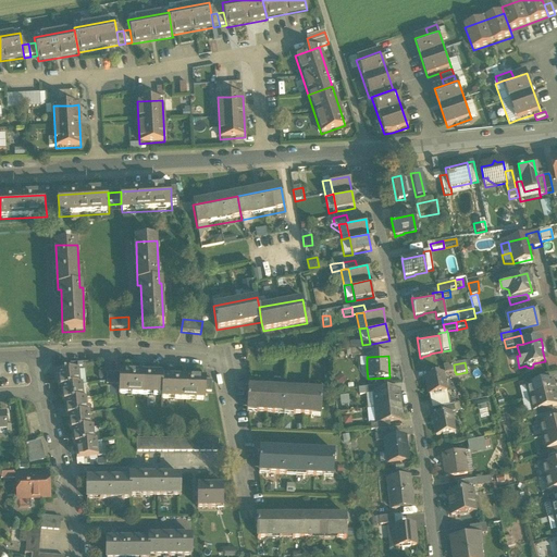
[(443,367),(444,374),(455,372),(454,364),(443,367)]
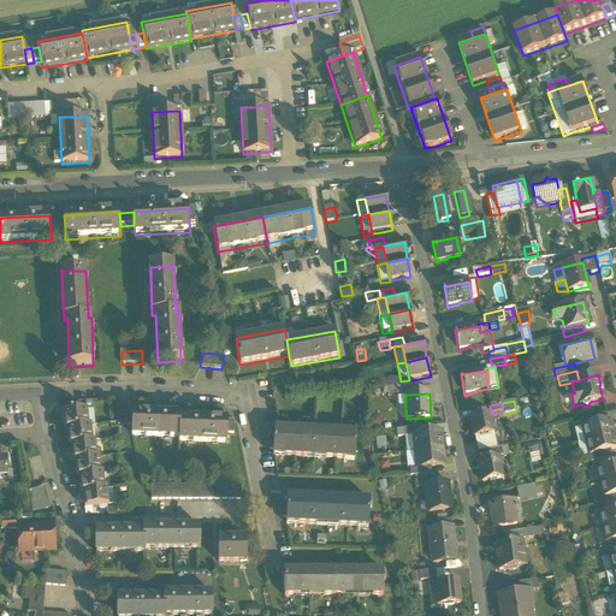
[(84,493),(86,509),(108,507),(107,490),(105,490),(104,474),(101,475),(100,458),(96,458),(95,443),(93,443),(92,426),(89,427),(88,412),(65,414),(66,431),(69,430),(70,446),(72,445),(73,462),(77,461),(78,478),(81,477),(82,493),(84,493)]
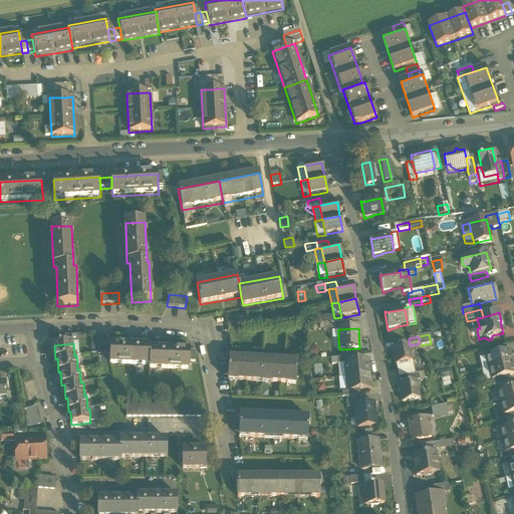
[(98,355),(110,356),(110,345),(98,344),(98,355)]
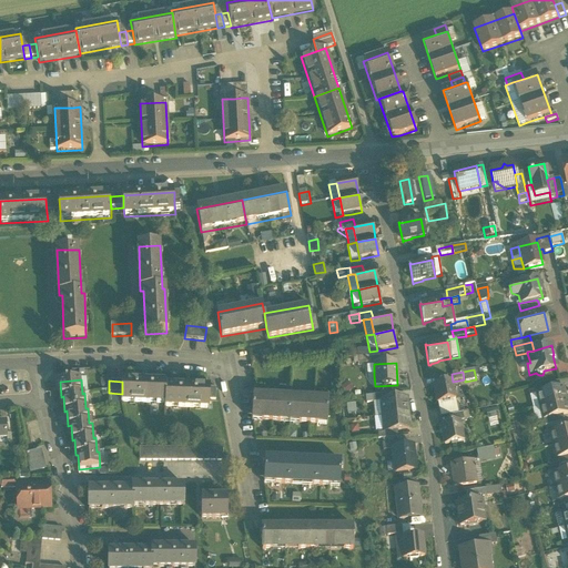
[(164,408),(210,409),(210,401),(210,388),(166,387),(166,383),(122,382),(122,394),(122,403),(165,404),(164,408)]
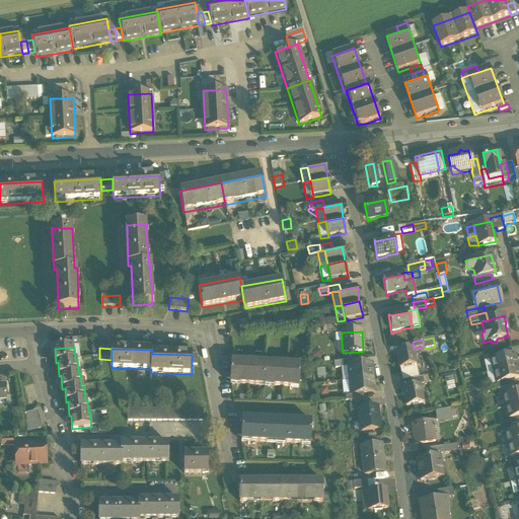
[(395,352),(399,369),(416,366),(412,349),(395,352)]
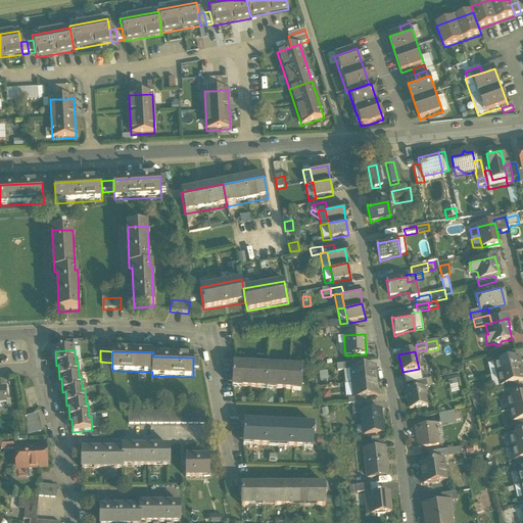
[(498,362),(516,358),(514,351),(496,357),(498,362)]
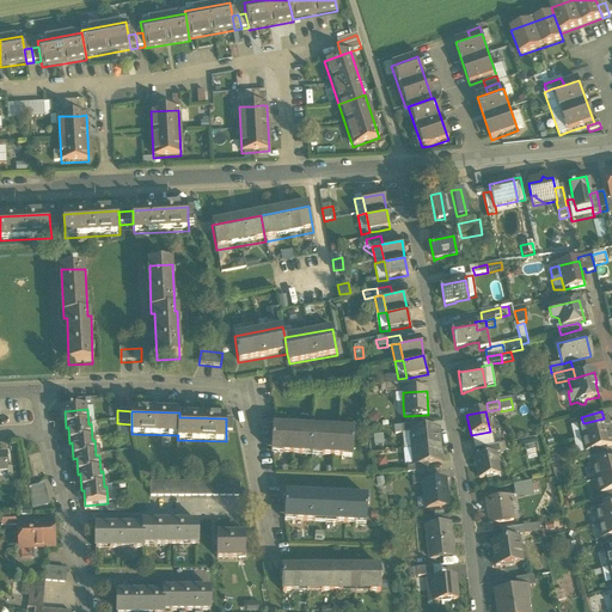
[(374,412),(366,420),(372,427),(380,420),(374,412)]
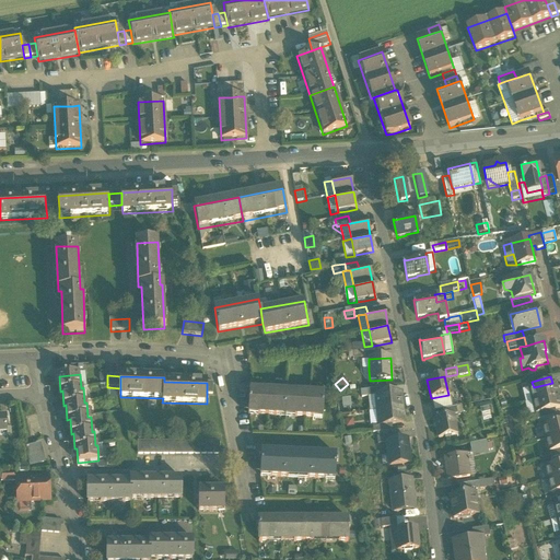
[(528,388),(532,401),(558,396),(555,383),(552,383),(534,387),(528,388)]
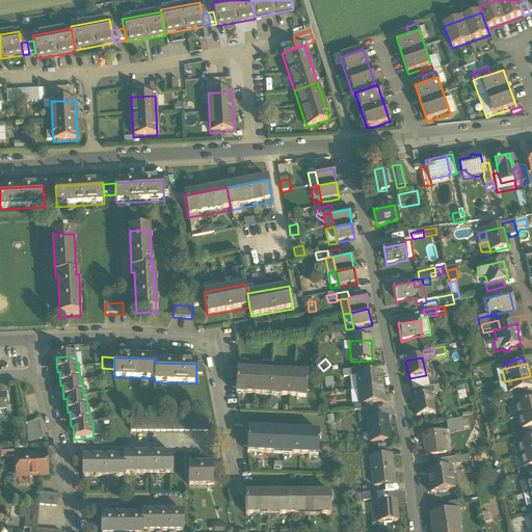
[(350,371),(350,377),(356,377),(356,376),(369,375),(368,369),(350,371)]
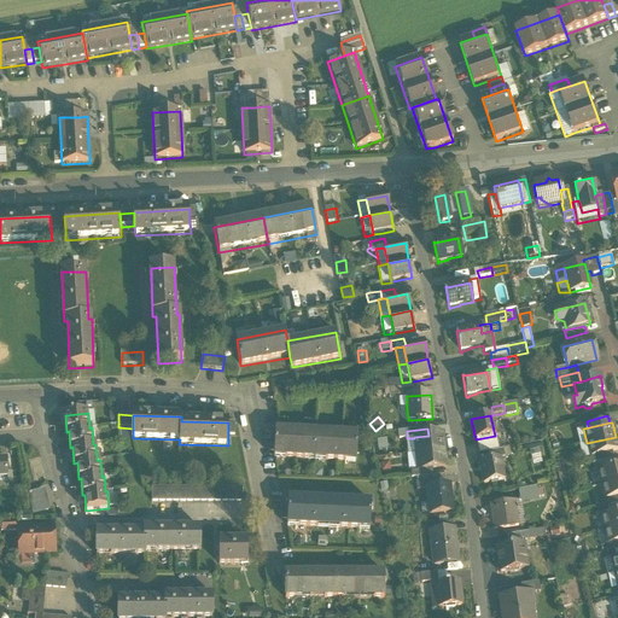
[(576,431),(579,445),(587,443),(583,429),(576,431)]
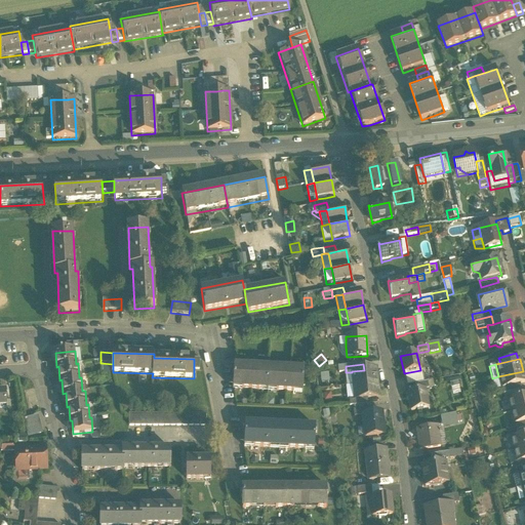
[(233,389),(303,393),(304,369),(234,365),(233,389)]
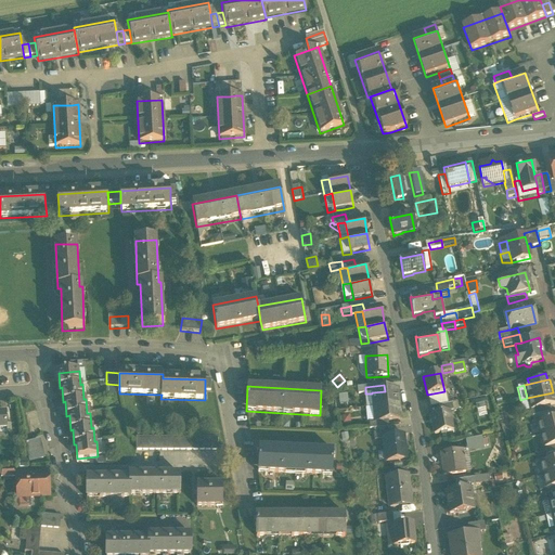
[(372,394),(374,408),(399,405),(397,390),(385,391),(372,392),(372,394)]
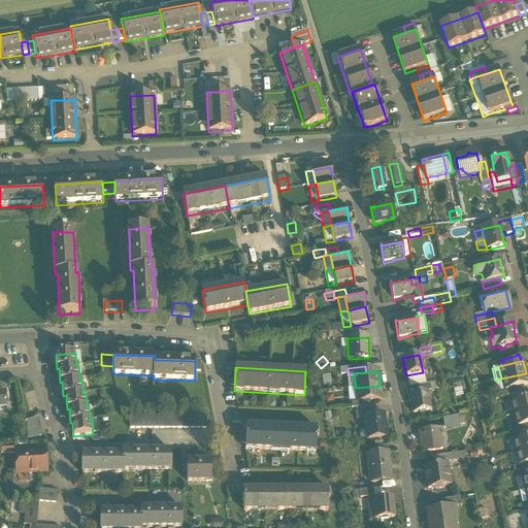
[(423,372),(406,375),(408,389),(417,387),(426,385),(423,372)]
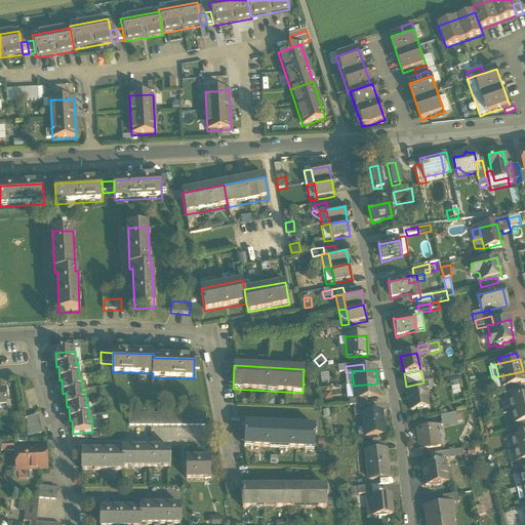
[(524,382),(524,379),(523,371),(498,376),(501,389),(520,385),(524,382)]
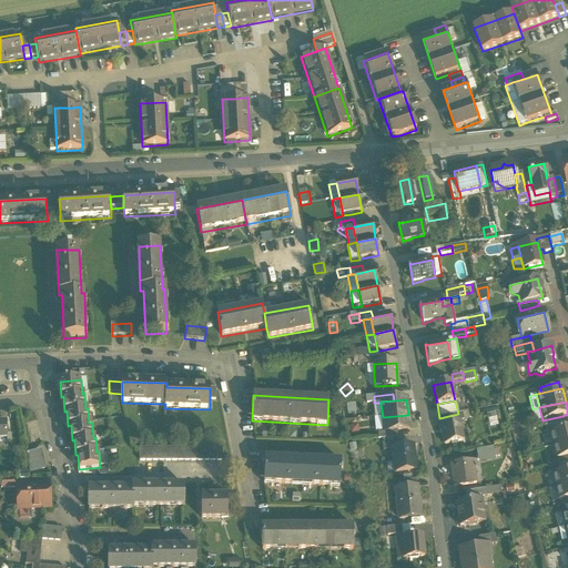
[(381,403),(374,403),(373,404),(375,418),(383,417),(381,403)]
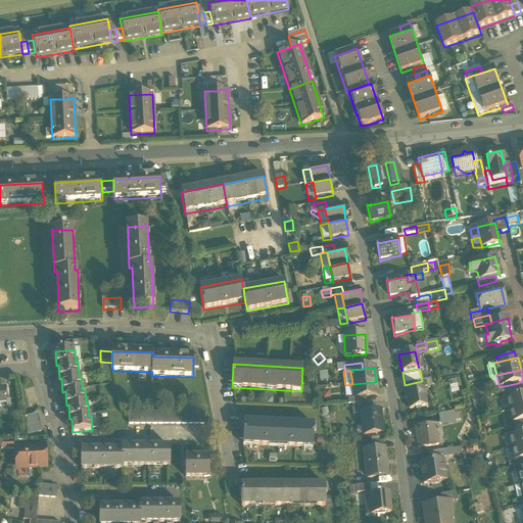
[(493,389),(500,387),(496,375),(490,377),(493,389)]
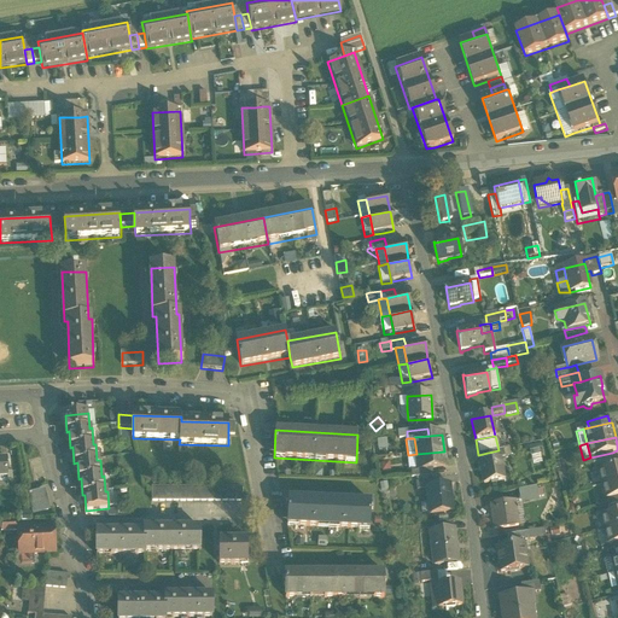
[(530,450),(532,464),(541,462),(540,449),(530,450)]
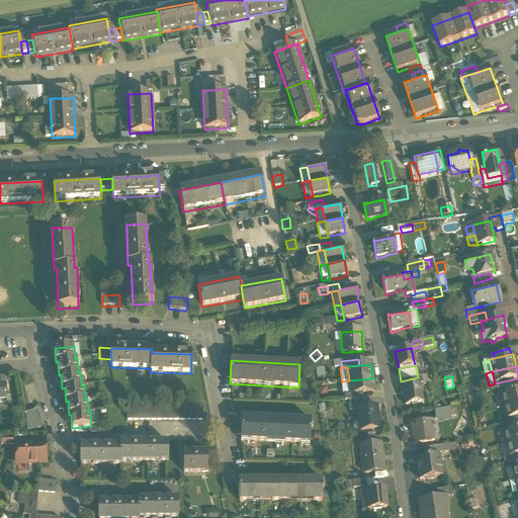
[(409,379),(411,386),(418,384),(418,385),(422,384),(421,377),(418,377),(409,379)]
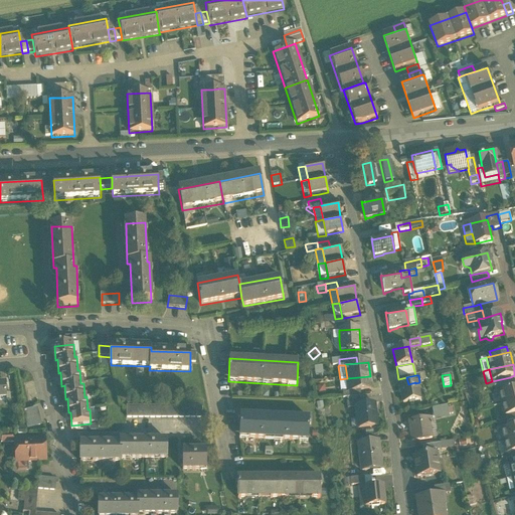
[(371,390),(370,376),(347,378),(348,391),(348,392),(360,391),(371,390)]
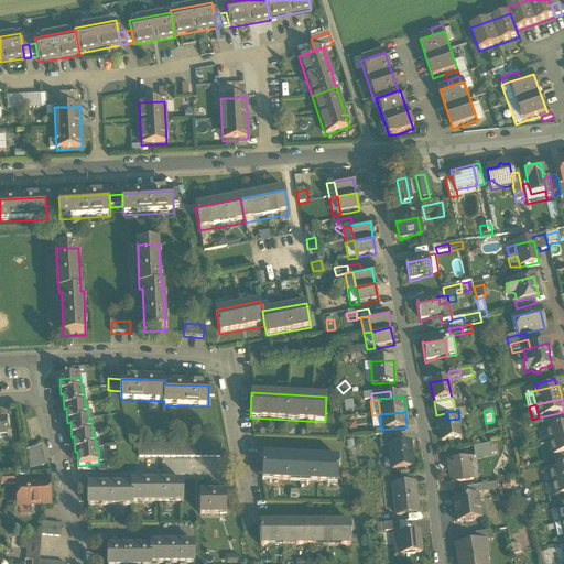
[(559,413),(539,418),(541,424),(559,420),(560,420),(559,413)]
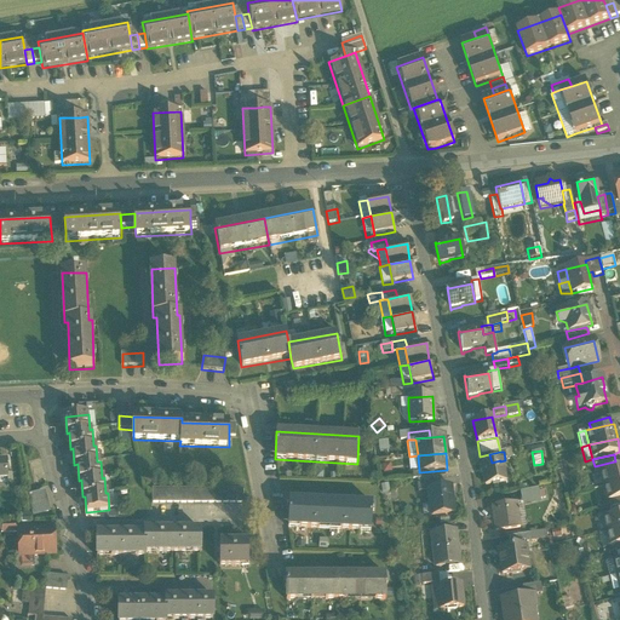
[(418,455),(409,457),(408,457),(409,472),(412,472),(419,471),(418,455)]
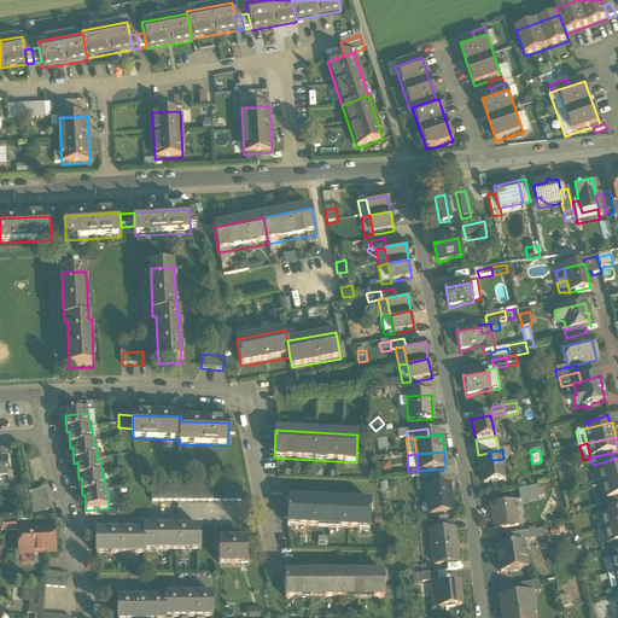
[(478,464),(483,485),(503,482),(499,460),(499,459),(490,461),(478,464)]
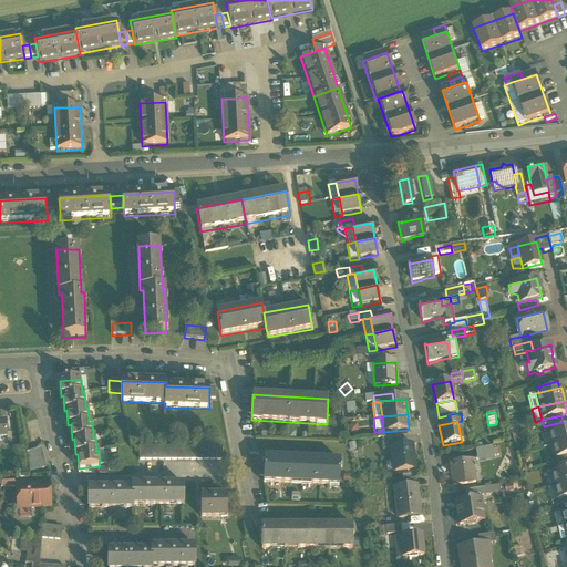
[(562,422),(544,426),(545,433),(548,433),(564,429),(562,422)]
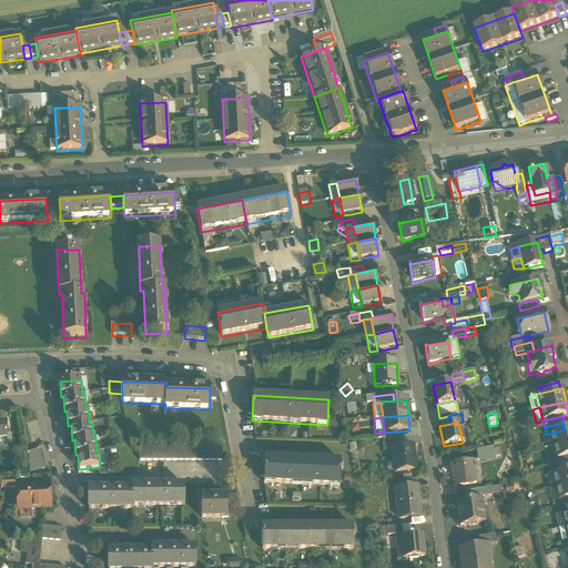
[(549,434),(553,447),(567,443),(567,428),(565,429),(549,434)]
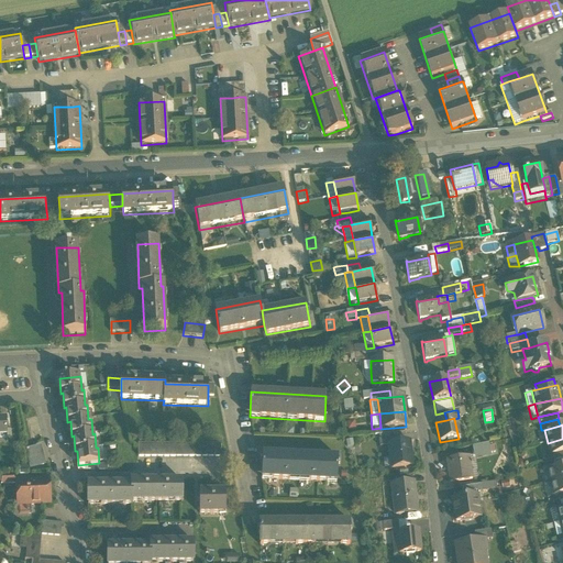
[(397,434),(395,434),(378,435),(379,448),(389,446),(389,445),(398,444),(397,434)]
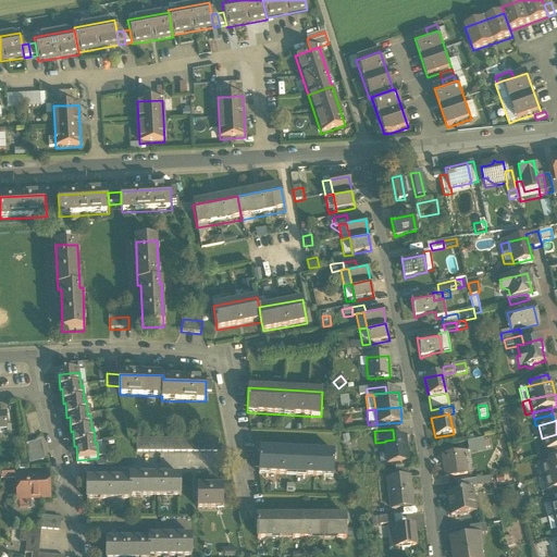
[(556,434),(542,438),(545,452),(546,450),(556,447),(556,434)]
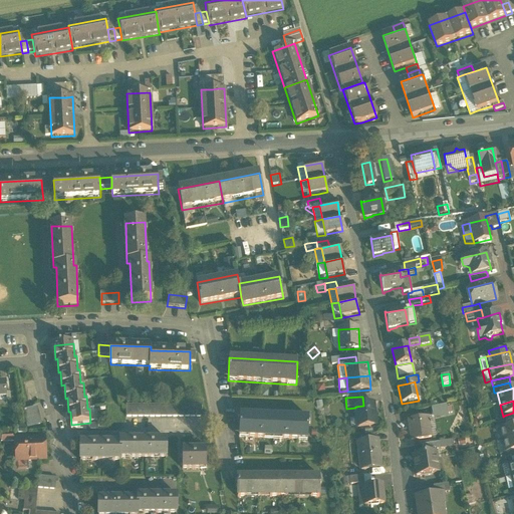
[(355,408),(356,420),(357,428),(375,426),(373,405),(363,406),(355,407),(355,408)]
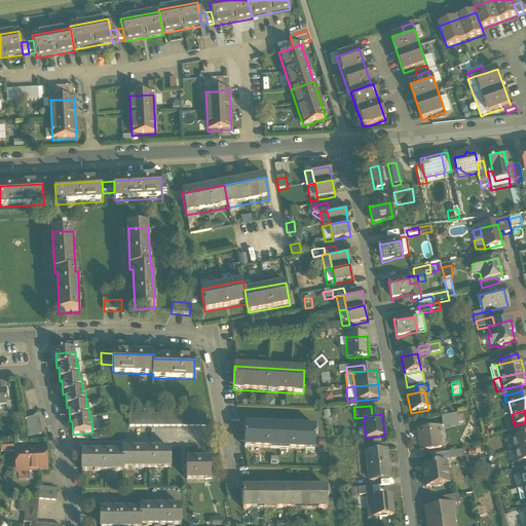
[(129,427),(207,427),(207,415),(129,415),(129,427)]
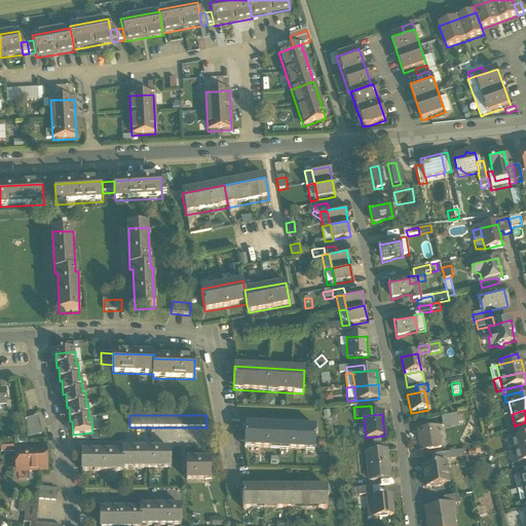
[(443,426),(443,427),(457,424),(456,415),(441,418),(443,426)]
